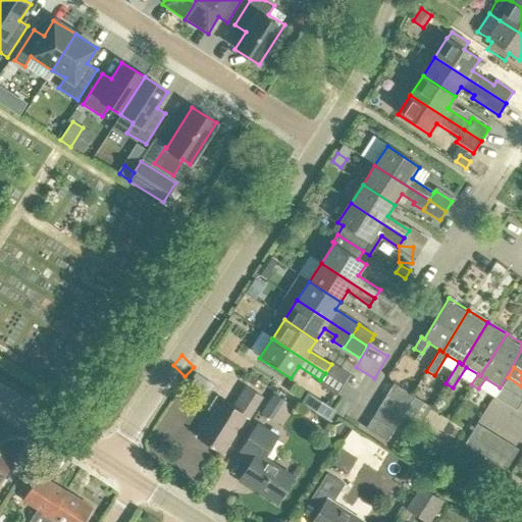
[(521,401),(521,400),(521,386),(508,377),(501,388),(521,401)]
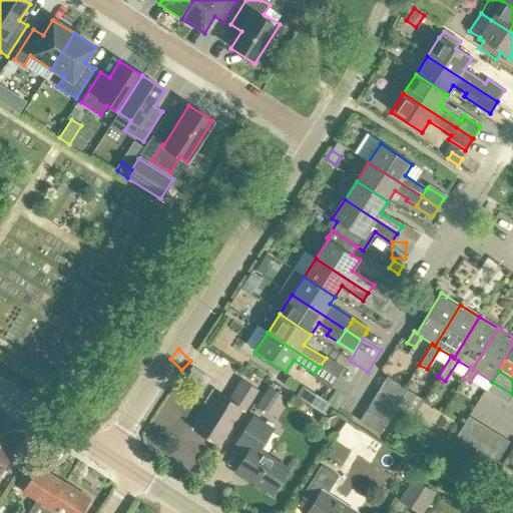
[(380,389),(400,401),(406,390),(386,378),(380,389)]
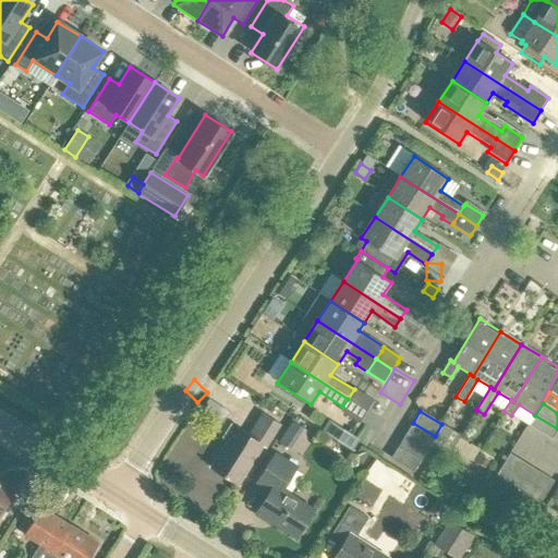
[(265,448),(279,425),(262,414),(247,436),(231,425),(223,438),(228,441),(210,468),(238,484),(262,446),(265,448)]
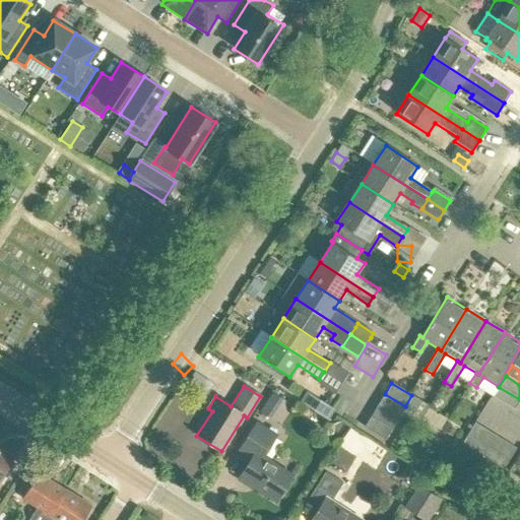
[(513,410),(519,399),(499,387),(493,397),(513,410)]
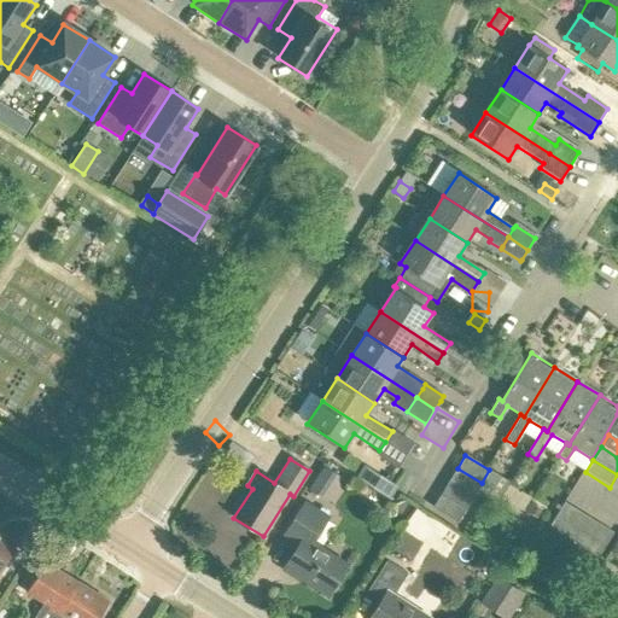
[(322,500),(337,476),(324,468),(309,493),(322,500)]
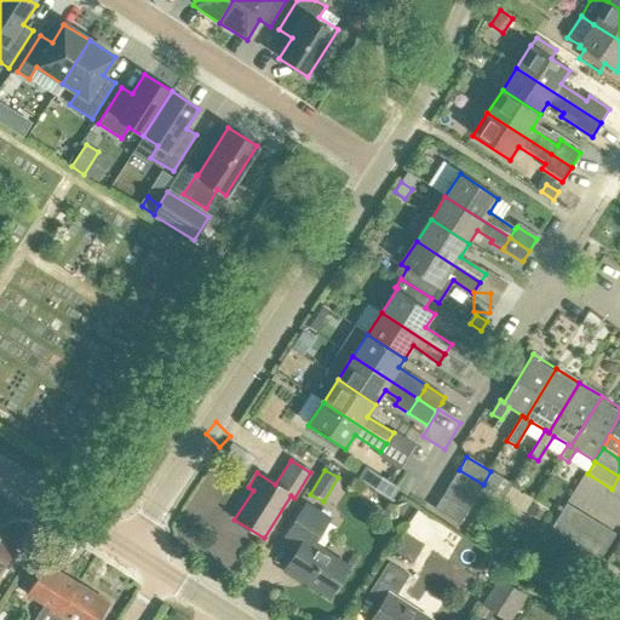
[(475,498),(483,484),(459,470),(451,483),(475,498)]
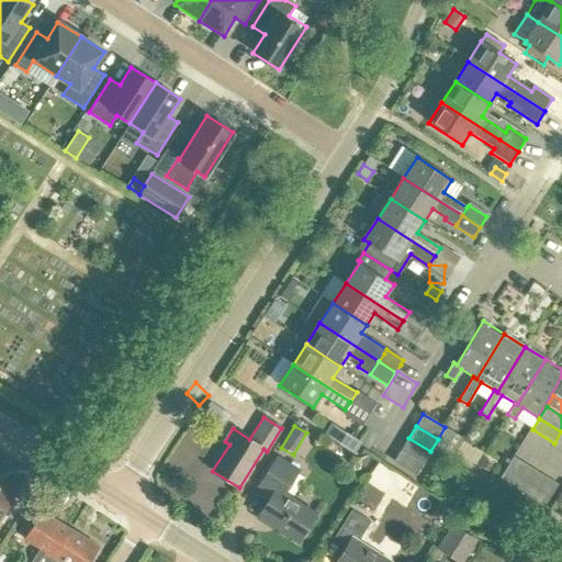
[(346,433),(339,444),(353,453),(360,442),(346,433)]
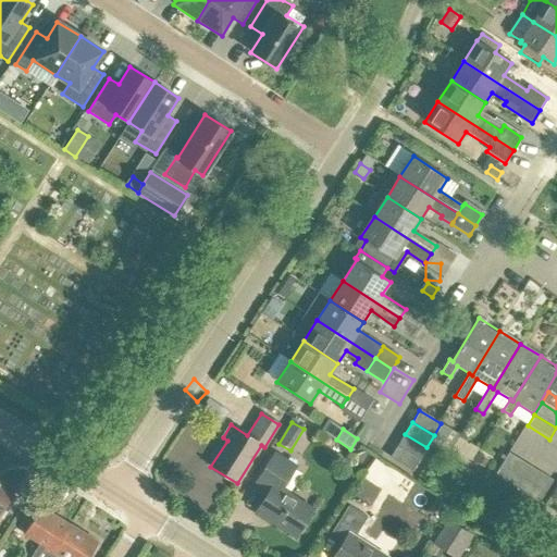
[(397,446),(419,459),(426,447),(405,434),(397,446)]
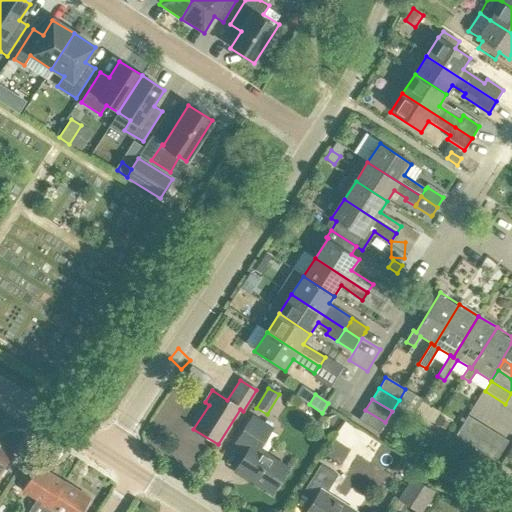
[(379,433),(385,422),(365,410),(359,421),(379,433)]
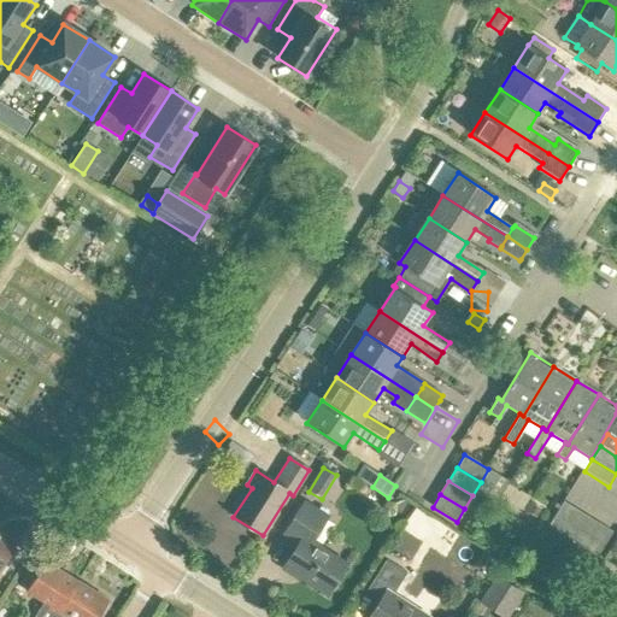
[(530,501),(524,510),(535,517),(541,509),(530,501)]
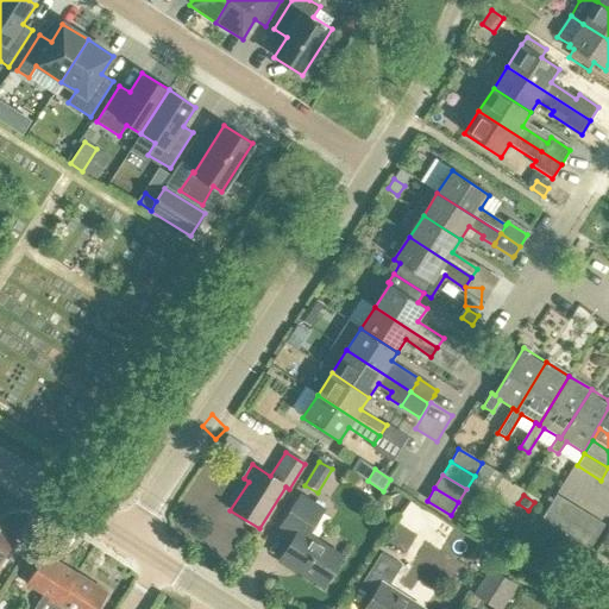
[(553,527),(569,502),(557,495),(541,519),(553,527)]
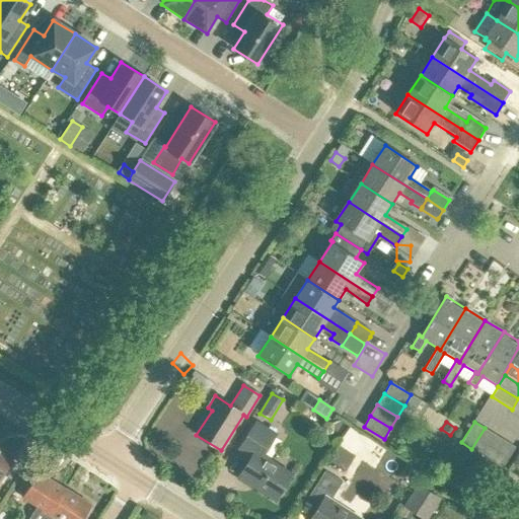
[(274,501),(291,474),(262,456),(275,435),(254,423),(237,449),(250,457),(237,477),(274,501)]
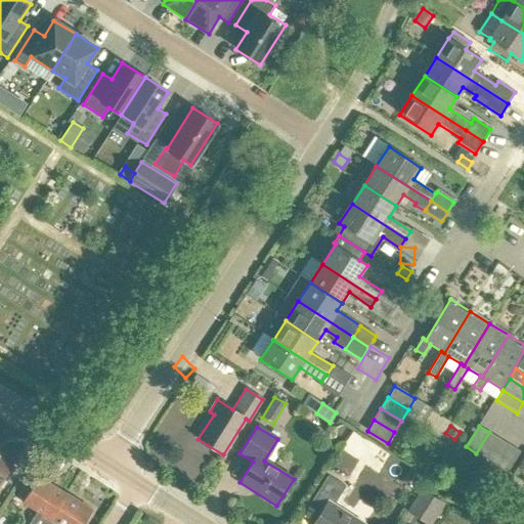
[(489,432),(476,453),(486,460),(499,439),(489,432)]
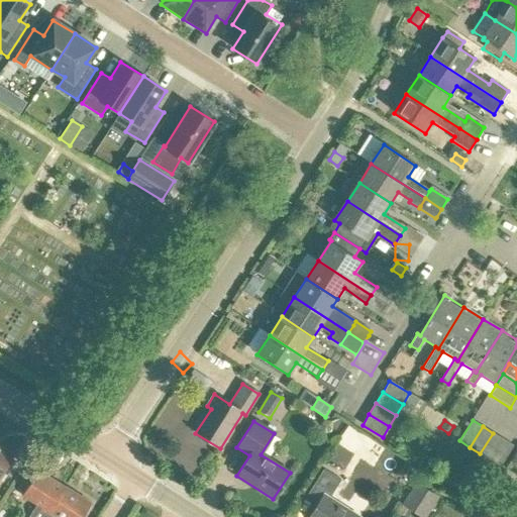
[(491,459),(503,439),(493,433),(480,453),(491,459)]
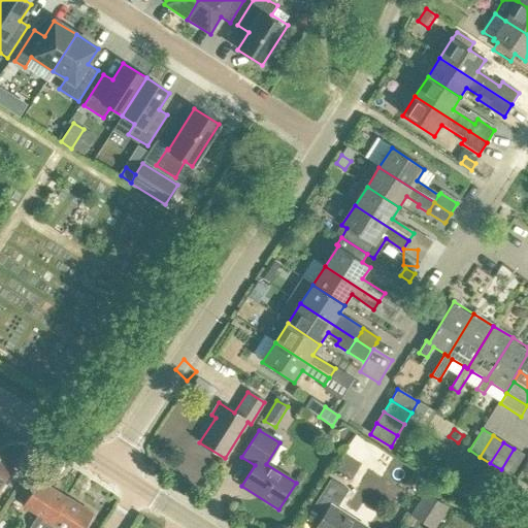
[(514,449),(501,469),(512,476),(524,456),(514,449)]
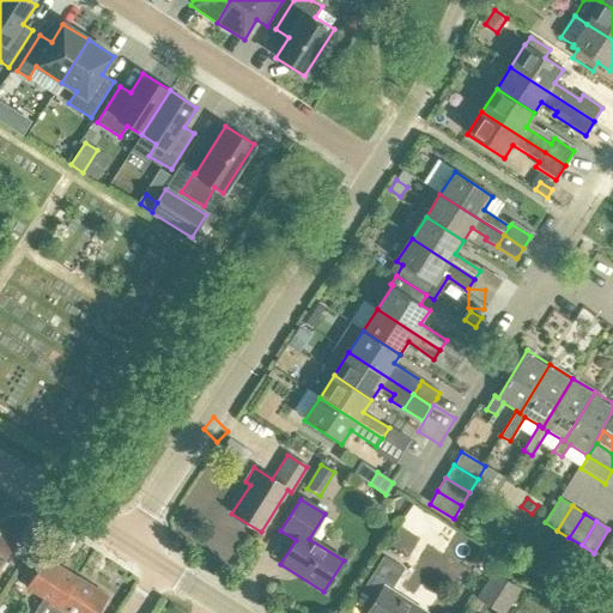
[(0,565),(17,540),(0,529),(0,565)]
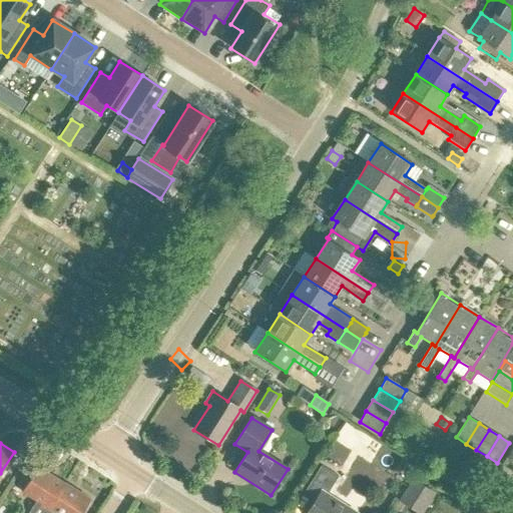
[(403,460),(399,467),(408,473),(413,465),(403,460)]
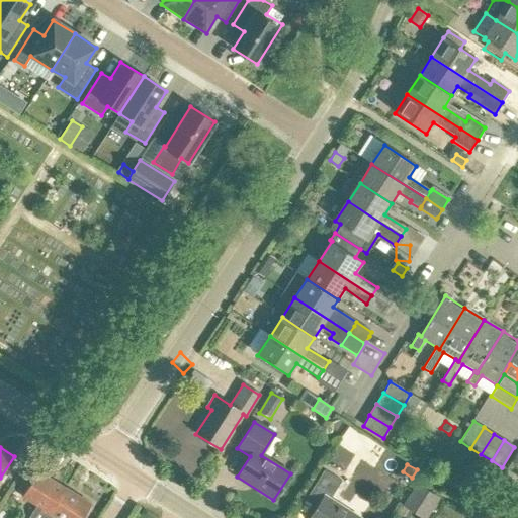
[(357,517),(329,500),(341,482),(323,470),(308,496),(319,503),(309,517),(357,517)]
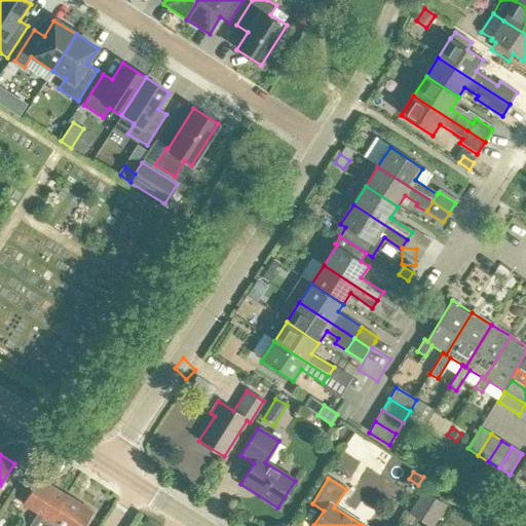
[(45,525),(48,522),(65,495),(38,479),(22,504),(36,514),(28,525),(45,525)]
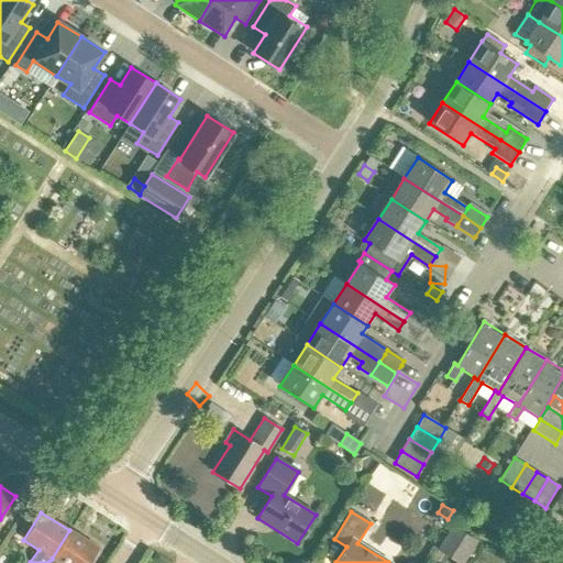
[(457,562),(463,562),(476,542),(451,526),(435,549),(457,562)]
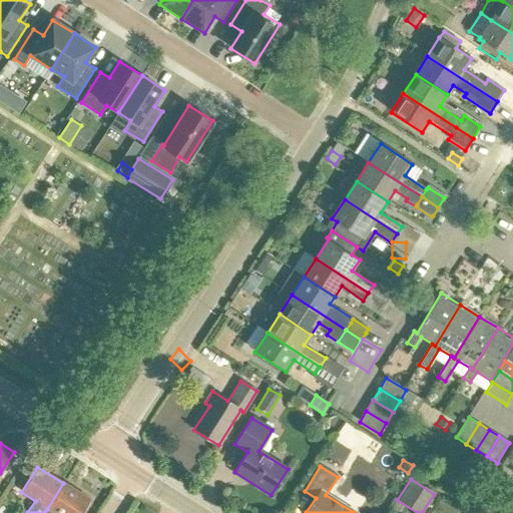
[(81,512),(90,500),(63,483),(47,509),(44,512),(81,512)]
